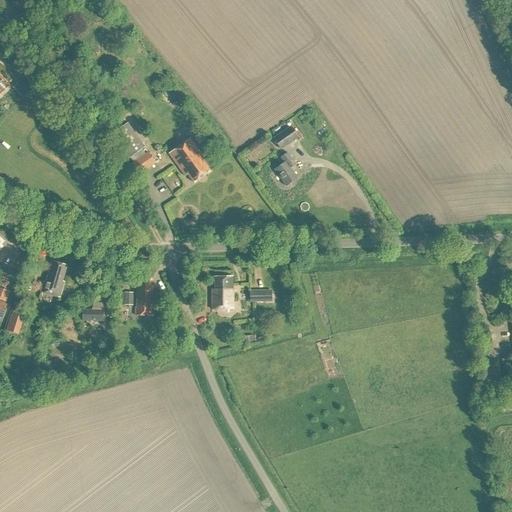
[(15,84),(26,96),(35,88),(24,77),(15,84)]
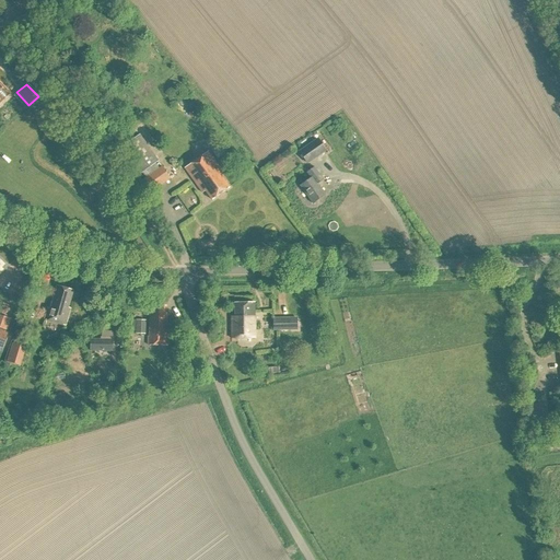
[(193,108),(187,113),(193,118),(197,114),(198,111),(196,108),(193,108)]
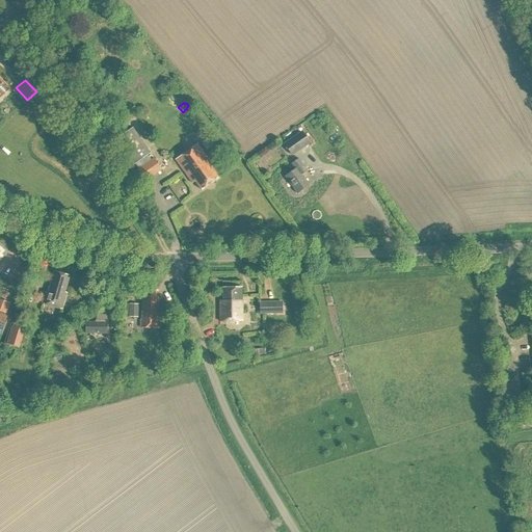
[(114,140),(133,166),(151,154),(132,128),(114,140)]
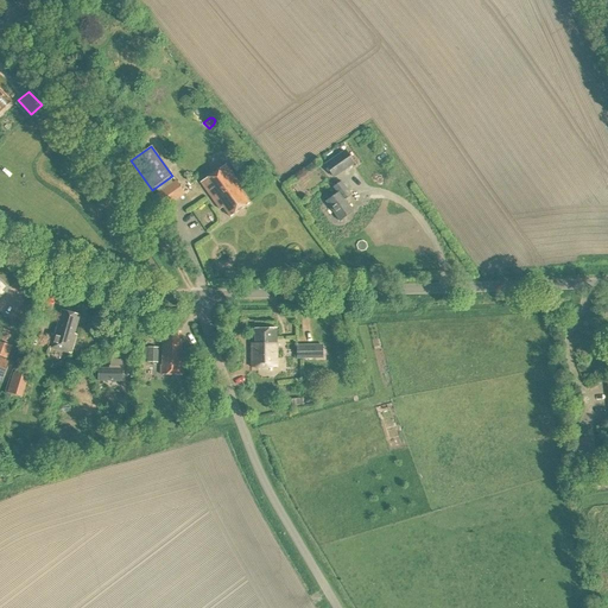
[(344,150),(324,165),(334,179),(355,164),(344,150)]
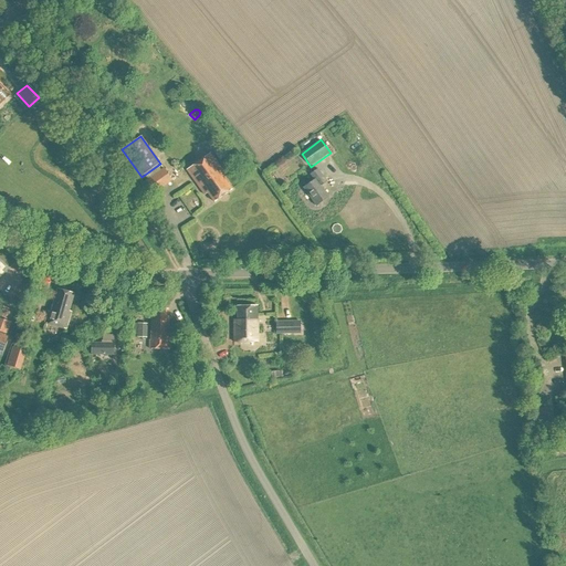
[(227,177),(211,154),(187,171),(205,197),(208,195),(215,203),(233,190),(224,178),(227,177)]
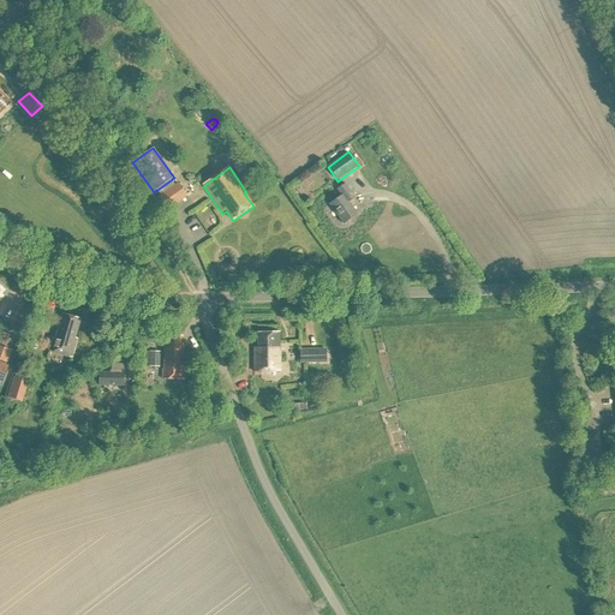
[(178,183),(154,199),(163,213),(187,196),(178,183)]
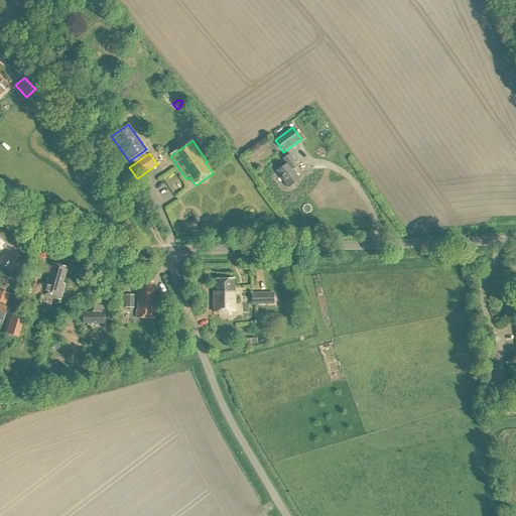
[(297,167),(289,156),(283,160),(287,166),(277,173),(288,188),(299,180),(292,170),(297,167)]
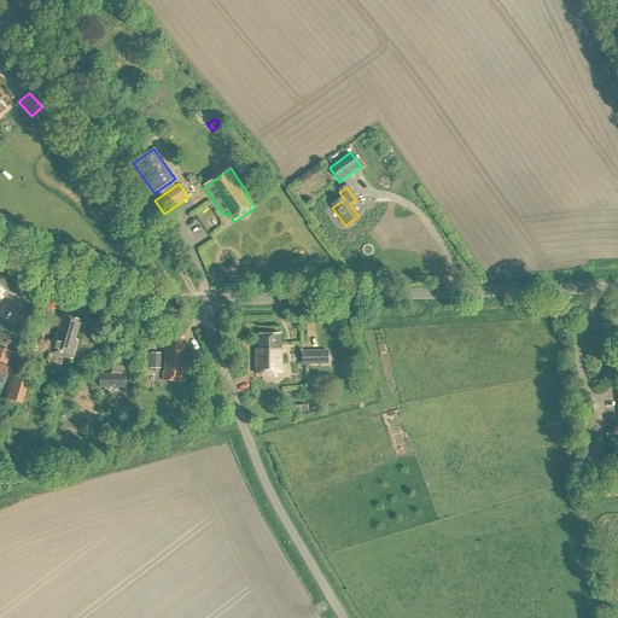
[(81,322),(64,316),(56,342),(53,340),(50,353),(71,360),(79,340),(75,340),(81,322)]
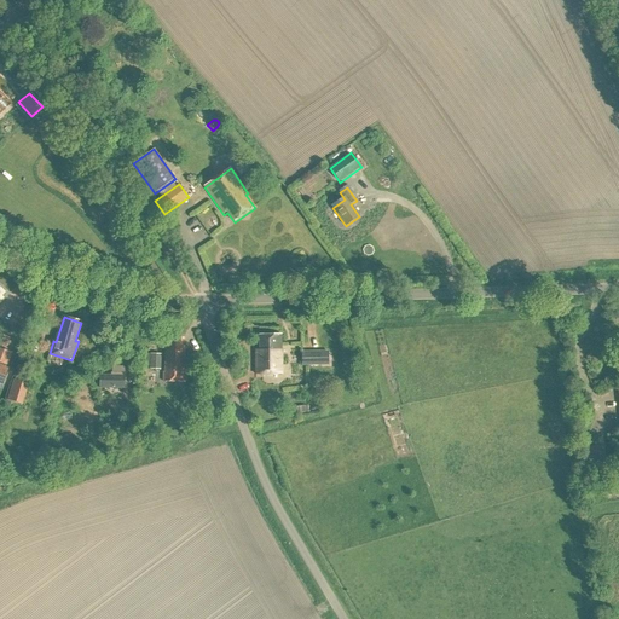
[(282,335),(260,335),(260,350),(256,350),(256,375),(282,375),(282,335)]
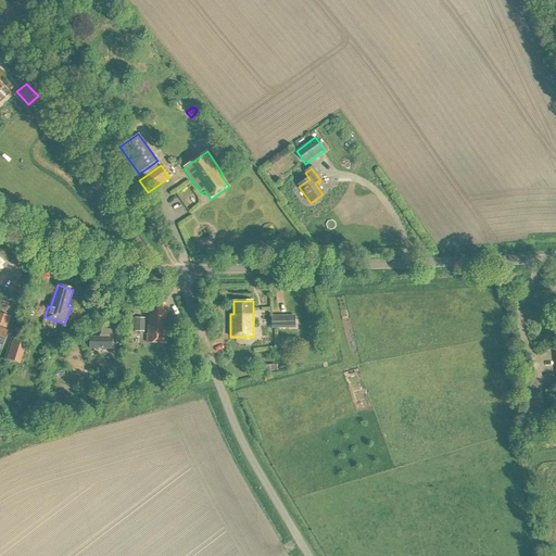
[(165,304),(151,304),(151,308),(150,308),(149,335),(148,335),(148,343),(166,343),(166,335),(166,328),(164,328),(165,304)]
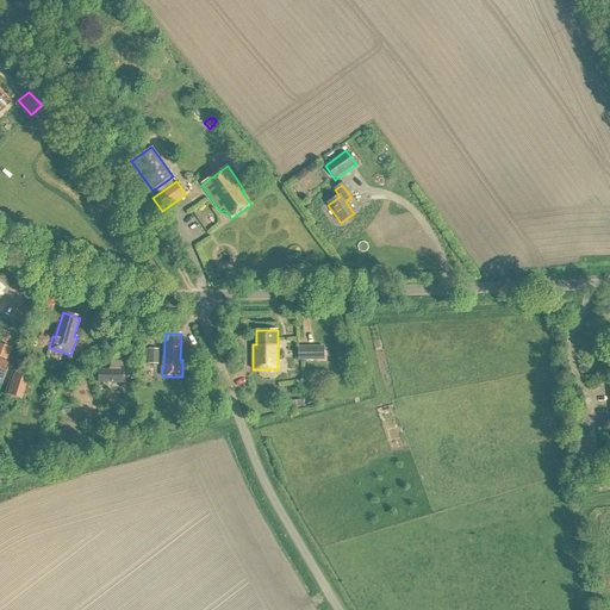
[(323,347),(297,347),(297,360),(323,360),(323,347)]
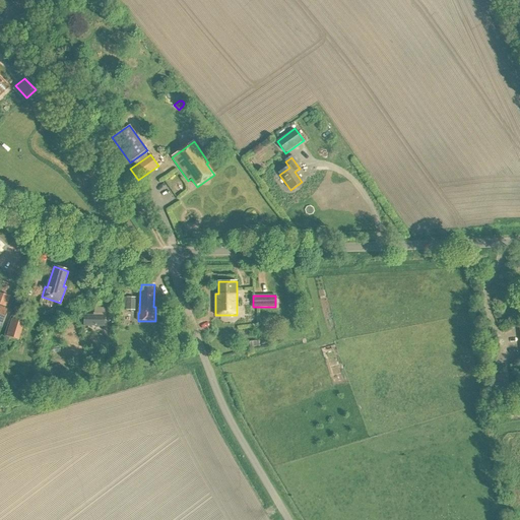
[(126,298),(125,310),(135,311),(135,298),(126,298)]
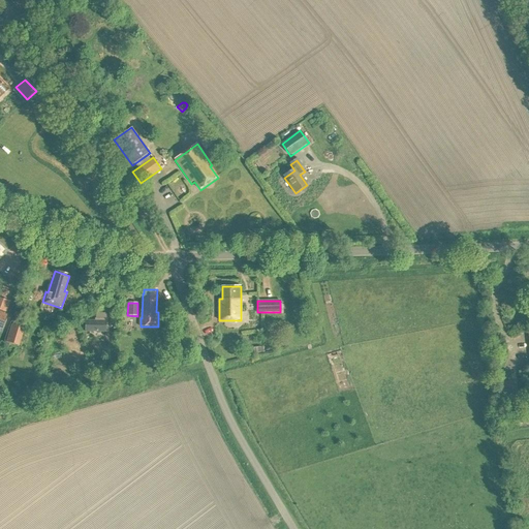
[(85,332),(106,332),(106,320),(85,320),(85,332)]
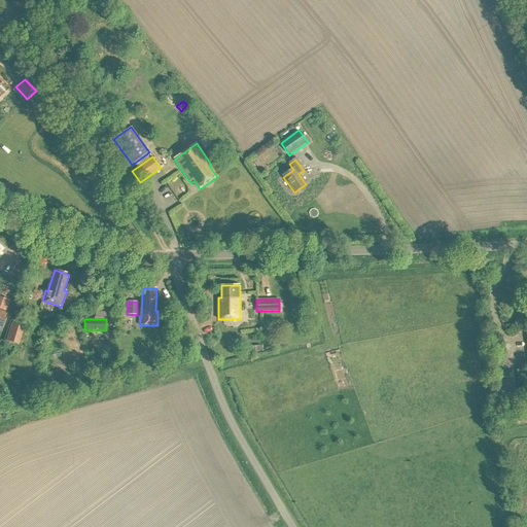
[(6,340),(20,344),(25,327),(11,322),(6,340)]
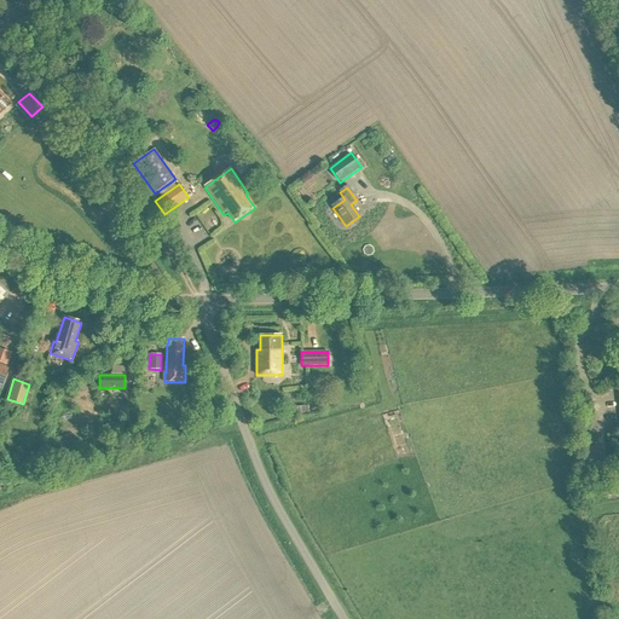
[(287,409),(288,416),(308,412),(308,405),(287,409)]
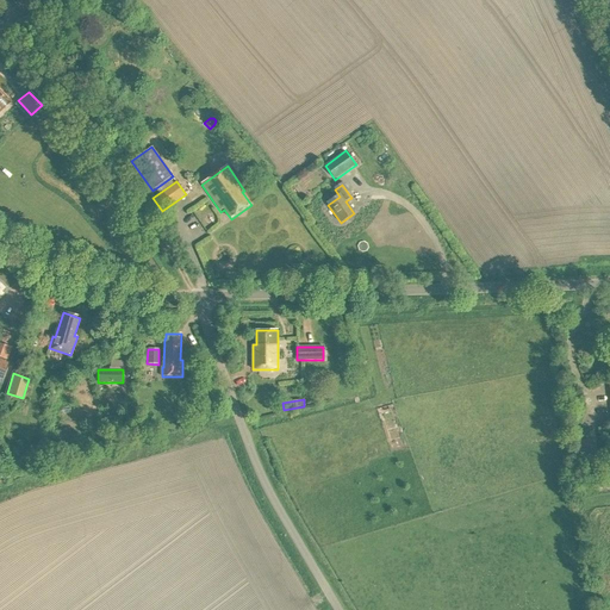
[(66,431),(54,435),(57,448),(67,446),(64,440),(68,439),(66,431)]
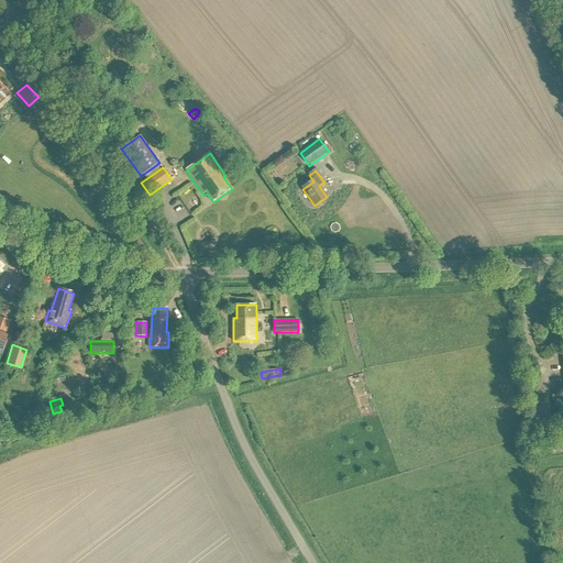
[(548,407),(531,408),(532,426),(549,424),(548,407)]
